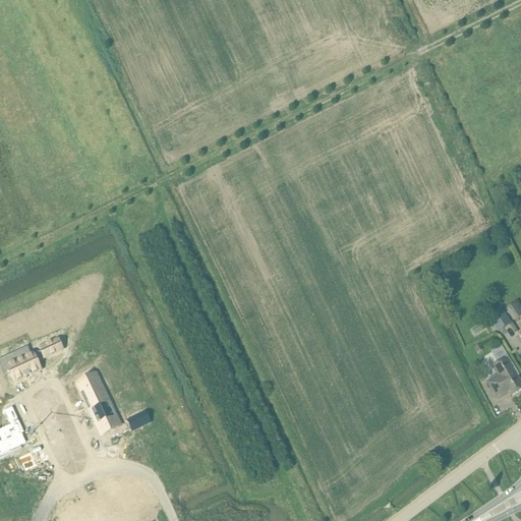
[(520,306),(517,300),(510,305),(518,317),(520,315),(520,306)]
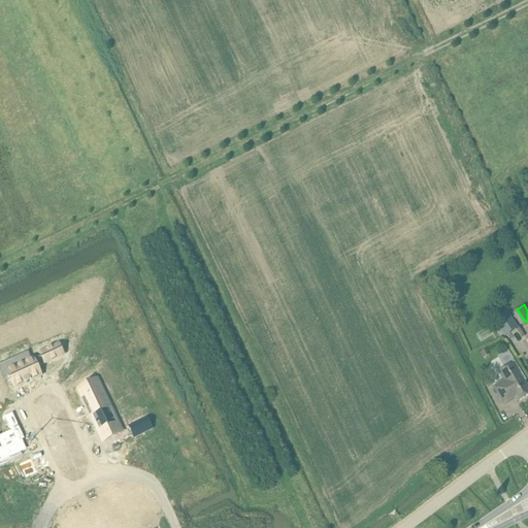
[(495,322),(504,337),(518,329),(507,314),(495,322)]
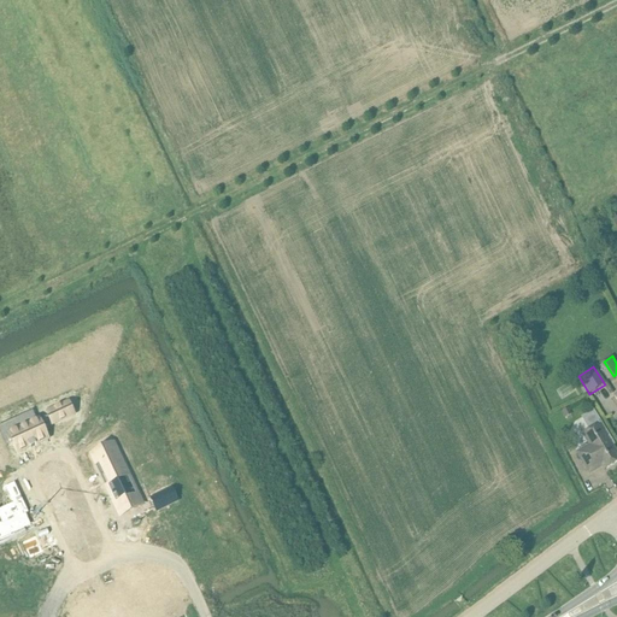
[(570,385),(558,391),(563,398),(574,391),(570,385)]
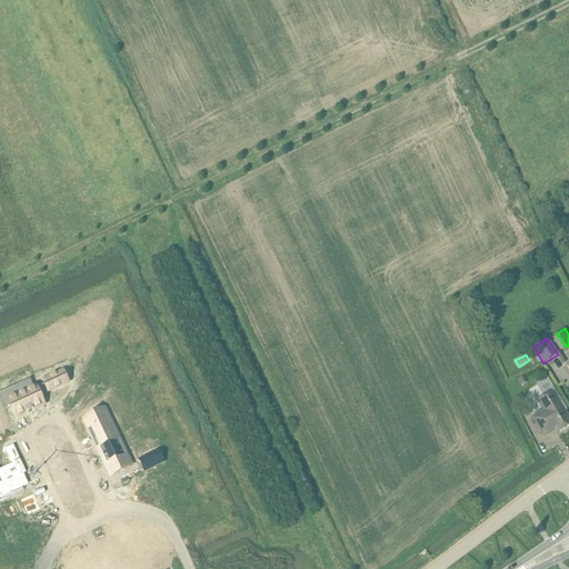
[(30,380),(13,387),(17,395),(8,399),(12,409),(17,418),(45,406),(40,395),(48,391),(48,392),(69,382),(63,371),(42,380),(45,383),(37,388),(36,387),(33,388),(30,380)]
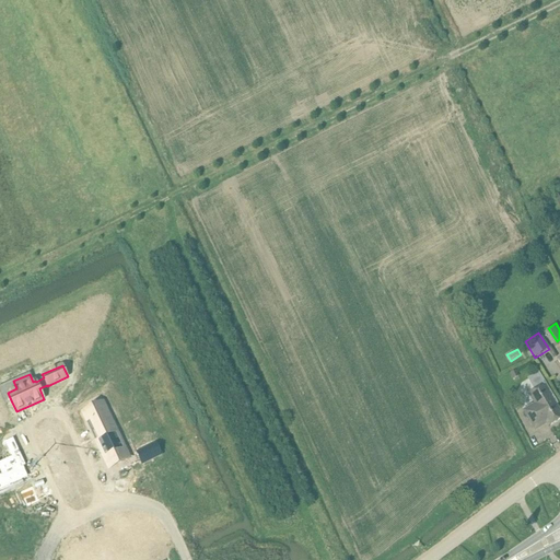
[(546,384),(535,391),(528,395),(535,406),(533,406),(531,406),(527,408),(526,410),(524,411),(535,429),(538,428),(536,424),(545,420),(548,427),(559,419),(559,411),(556,405),(558,404),(546,384)]
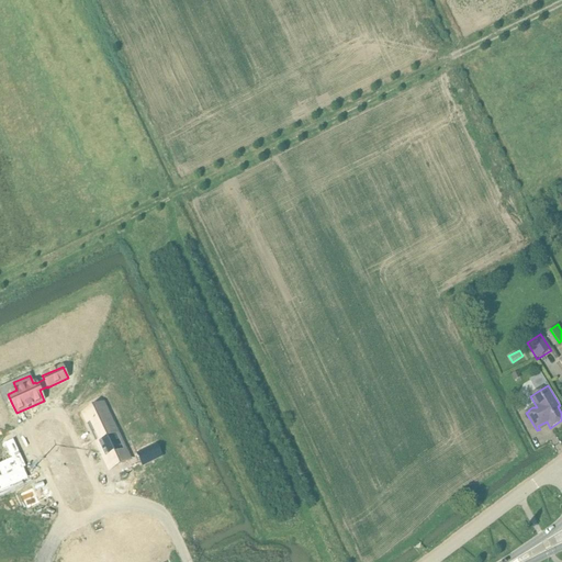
[(90,402),(79,406),(104,461),(124,452),(103,408),(94,412),(90,402)]
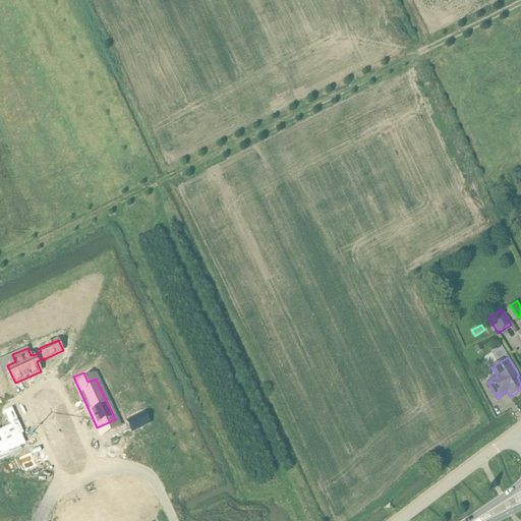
[(21,435),(24,433),(12,408),(2,412),(3,414),(5,413),(11,425),(0,429),(0,438),(2,442),(0,443),(0,452),(1,454),(0,454),(0,456),(26,444),(21,435)]
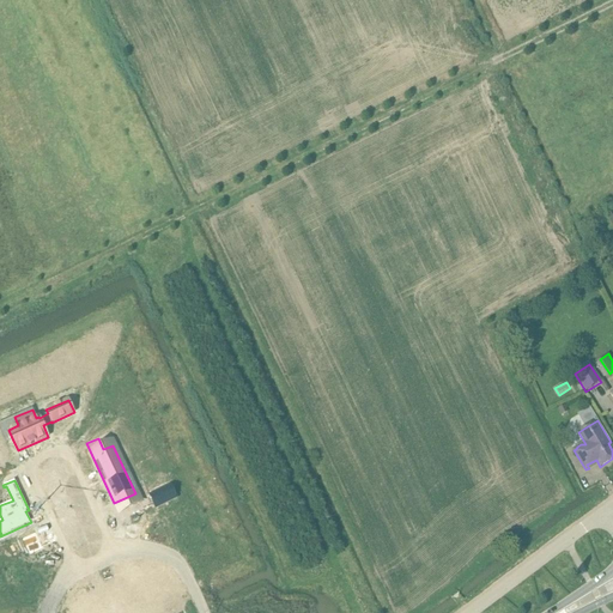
[(163,480),(143,490),(147,501),(168,491),(163,480)]
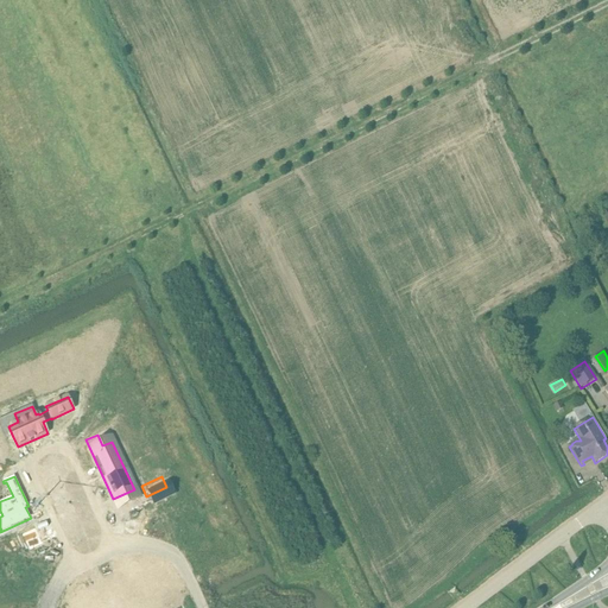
[(23,533),(30,550),(43,544),(35,527),(23,533)]
